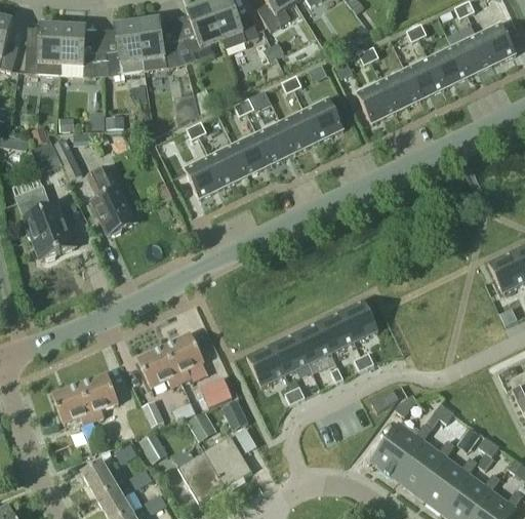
[(211,0),(208,1),(221,38),(226,48),(258,36),(250,12),(238,16),(231,0),(211,0)]
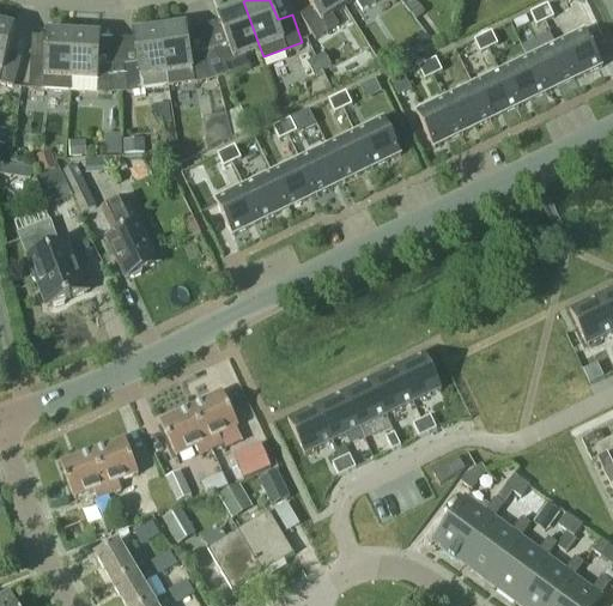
[(332,8),(344,1),(343,0),(311,0),(313,1),(299,10),(316,35),(339,19),(332,8)]
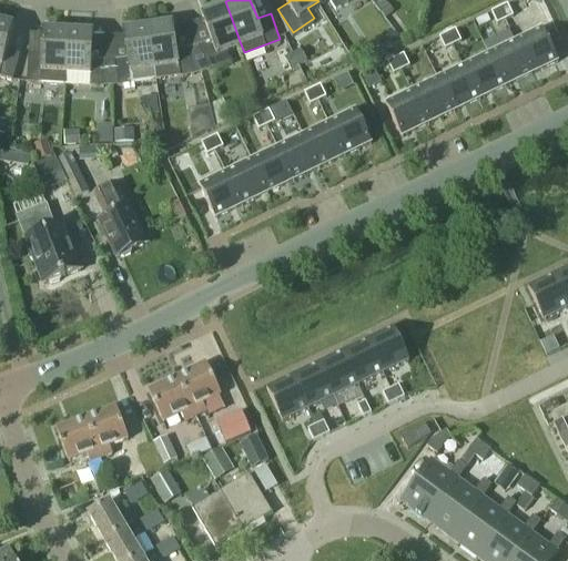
[(505,0),(499,2),(505,16),(513,11),(507,0),(505,0)]
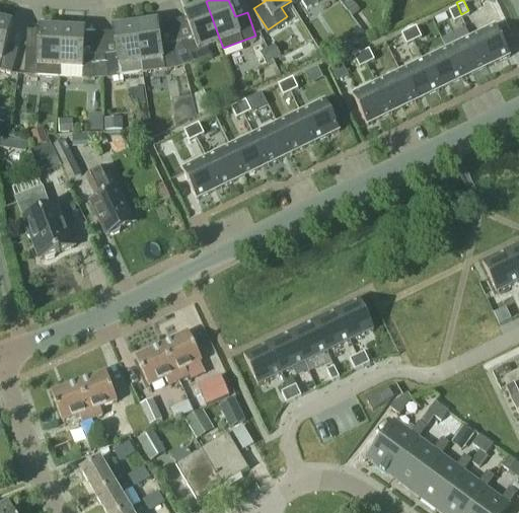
[(219,38),(206,1),(184,9),(193,32),(181,37),(190,60),(212,52),(208,42),(219,38)]
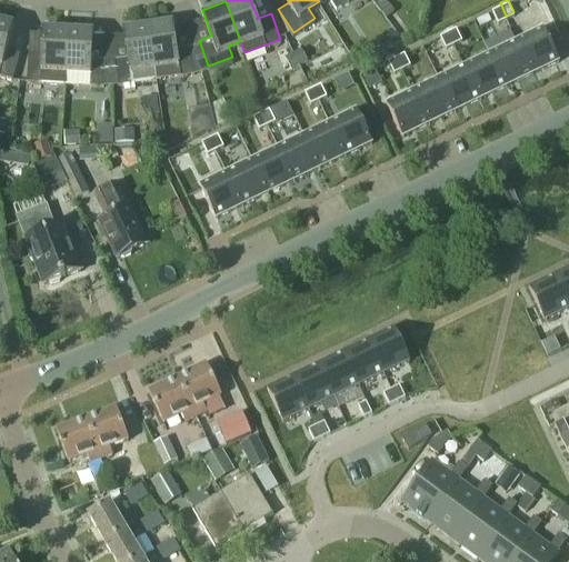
[(500,2),(491,7),(498,19),(506,16),(500,2)]
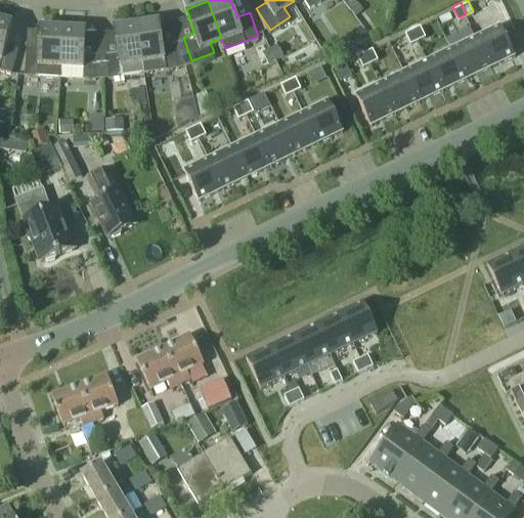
[(0,14),(0,66),(11,70),(18,45),(6,42),(12,18),(0,14)]
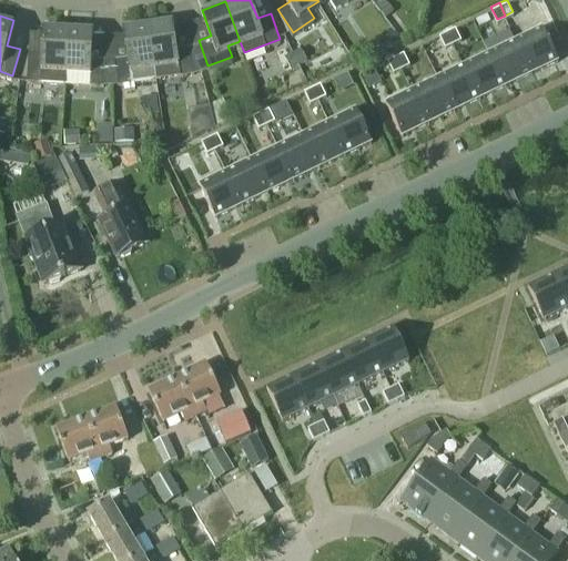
[(148,22),(155,75),(194,70),(190,42),(176,44),(173,22),(174,22),(173,17),(162,19),(162,20),(148,22)]
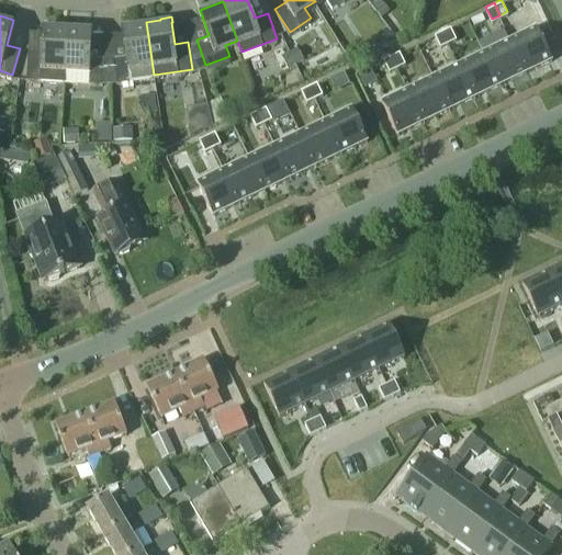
[(133,78),(154,75),(146,22),(122,25),(126,52),(112,54),(116,80),(122,79),(123,85),(133,82),(133,78)]
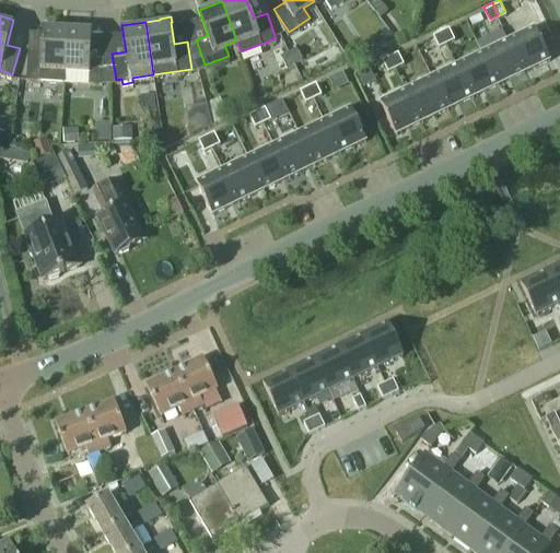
[(26,77),(41,77),(63,79),(65,67),(67,25),(43,24),(42,50),(27,49),(26,77)]
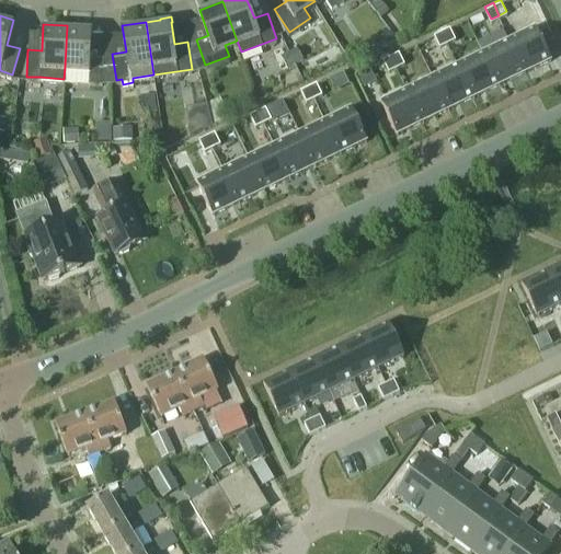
[(449,24),(442,27),(447,39),(456,36),(449,24)]
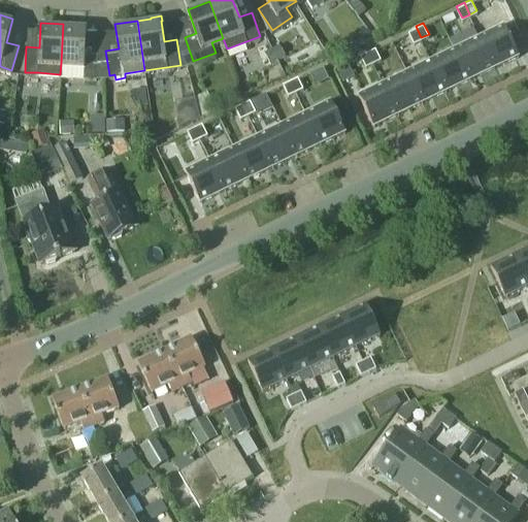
[(503,23),(479,34),(493,65),(518,53),(503,23)]
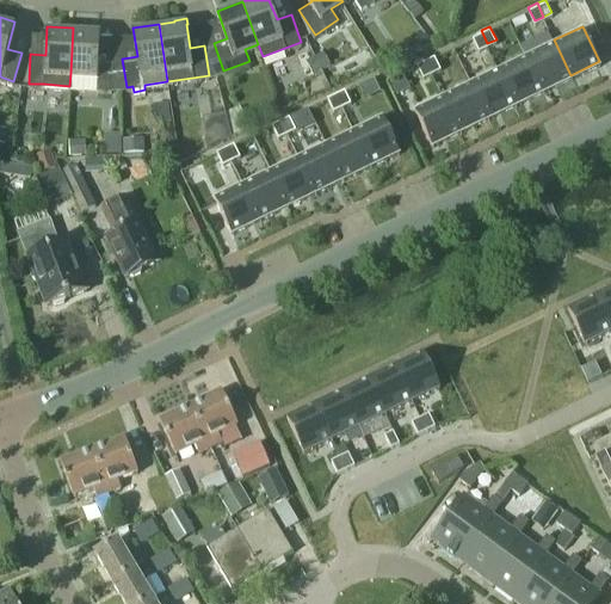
[(100,30),(73,28),(71,73),(97,74),(96,87),(111,88),(113,59),(98,59),(100,30)]
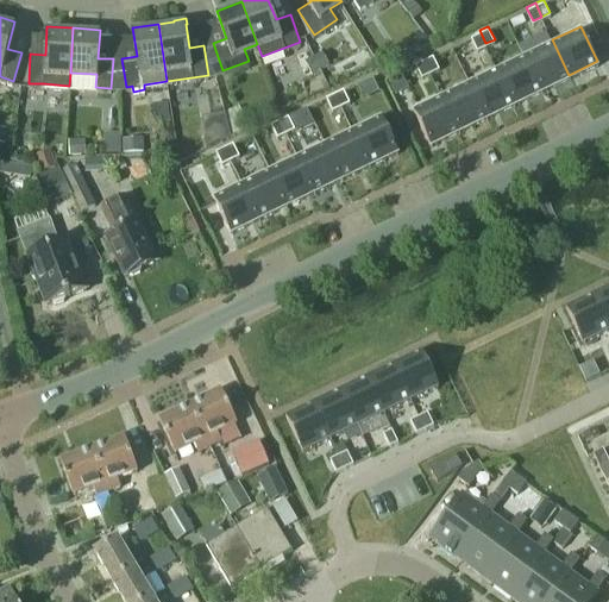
[(424,27),(407,39),(414,50),(431,38),(424,27)]
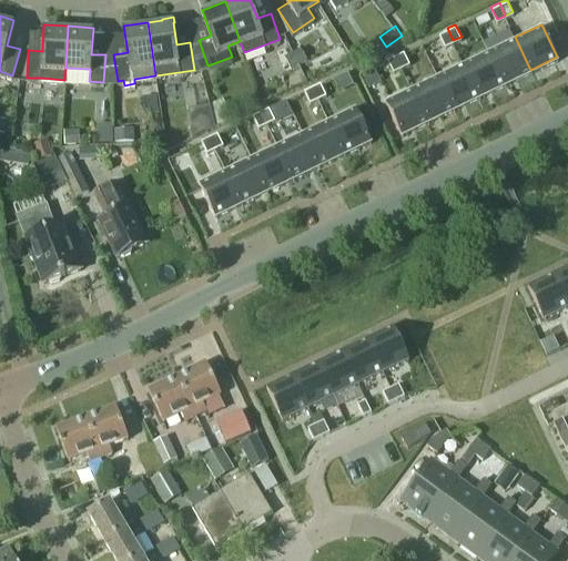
[(447,28),(439,32),(445,44),(453,40),(447,28)]
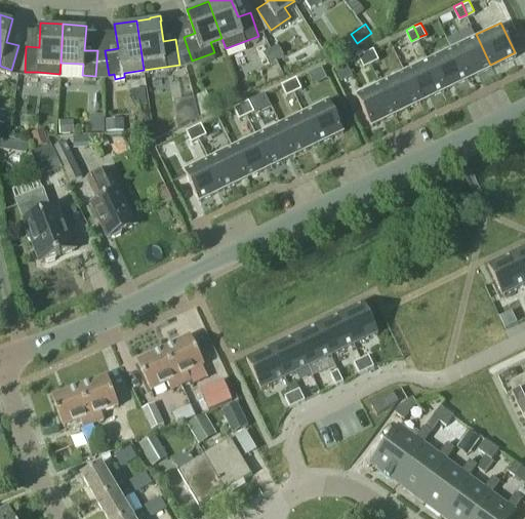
[(476,34),(452,46),(467,76),(490,65),(476,34)]
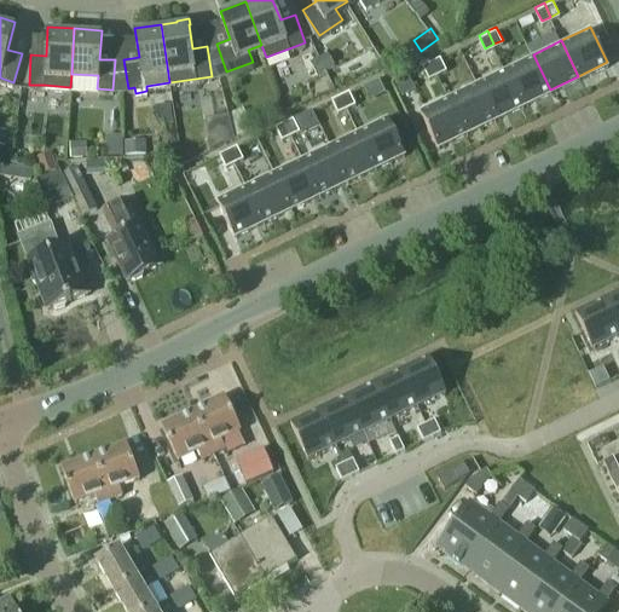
[(328,46),(318,51),(325,65),(335,61),(328,46)]
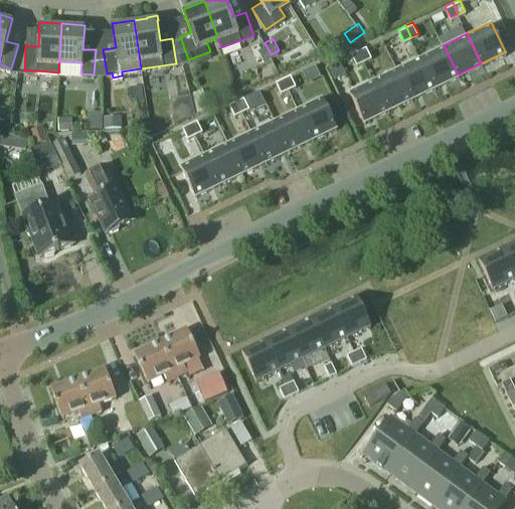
[(265,42),(258,46),(264,58),(271,54),(265,42)]
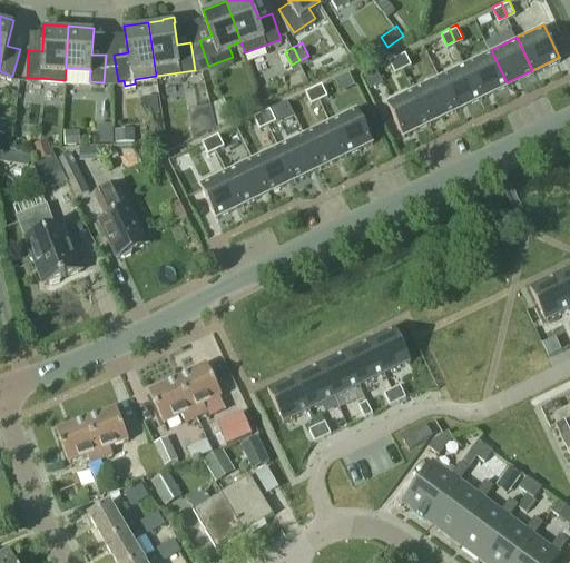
[(405,49),(396,53),(403,66),(411,61),(405,49)]
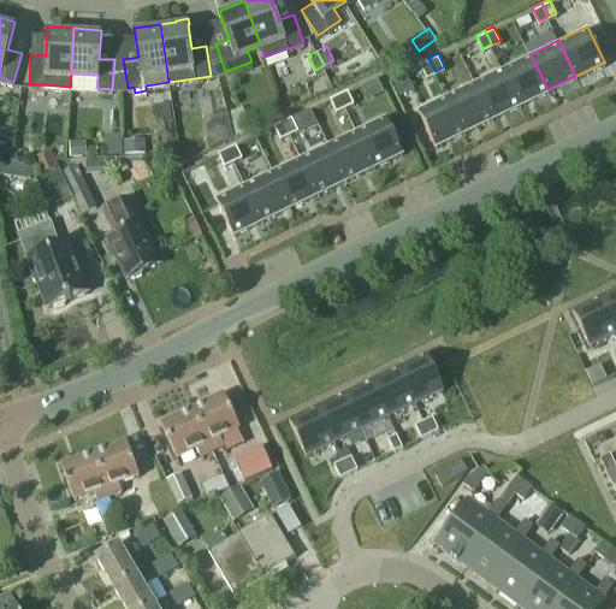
[(531,54),(503,68),(520,102),(548,89),(531,54)]
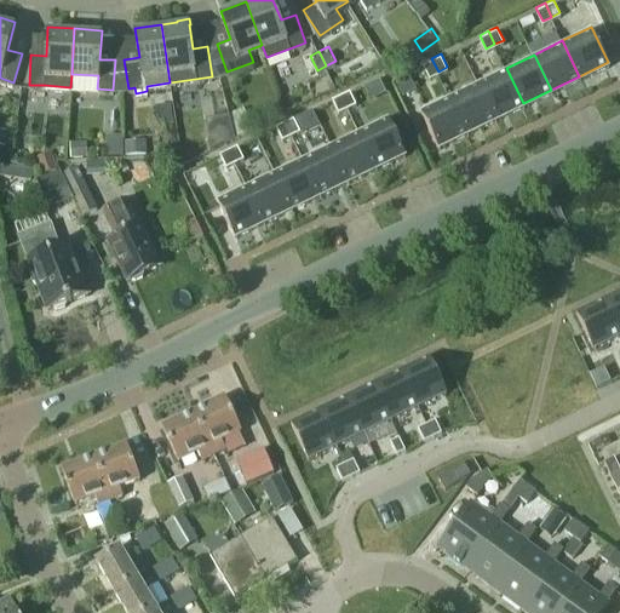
[(431,58),(423,62),(429,75),(438,72),(431,58)]
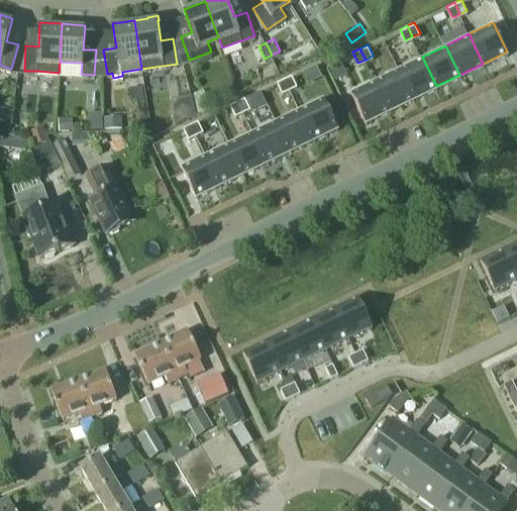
[(422,57),(399,68),(413,97),(436,86),(422,57)]
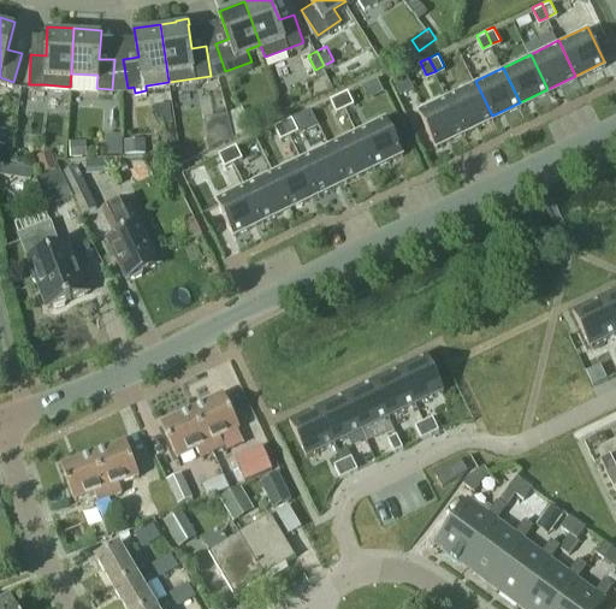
[(475,81),(446,94),(465,129),(492,116),(475,81)]
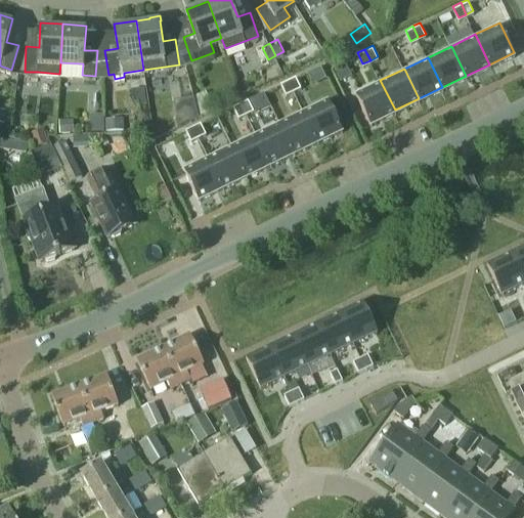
[(296,74),(288,77),(293,88),(301,85),(296,74)]
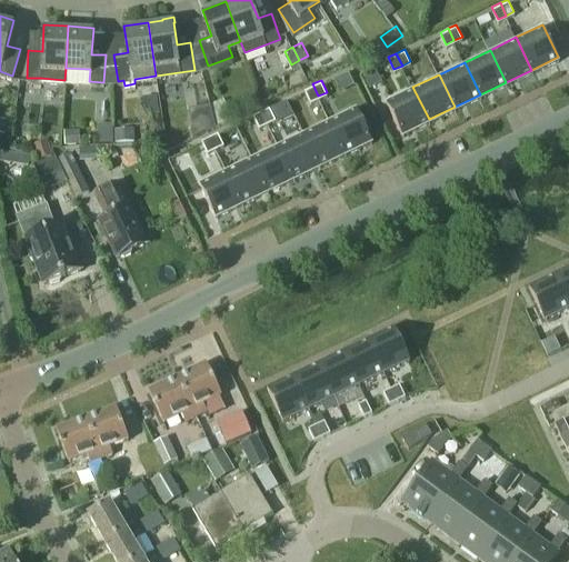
[(312,83),(305,88),(310,100),(318,96),(312,83)]
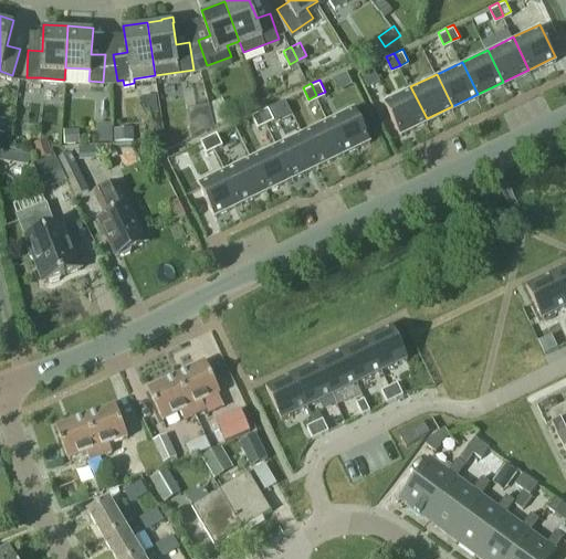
[(410,86),(384,99),(400,132),(427,118),(410,86)]
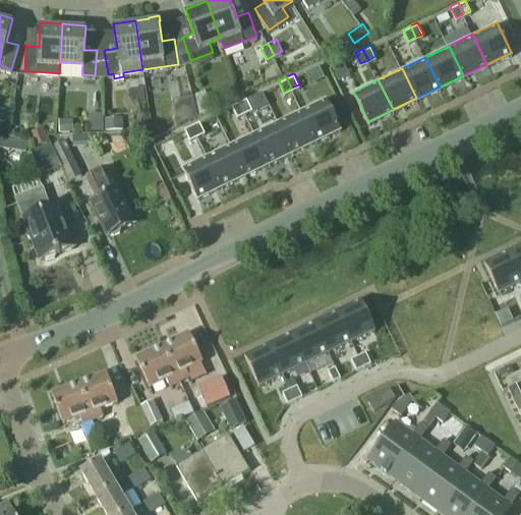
[(246,96),(239,100),(244,111),(252,107),(246,96)]
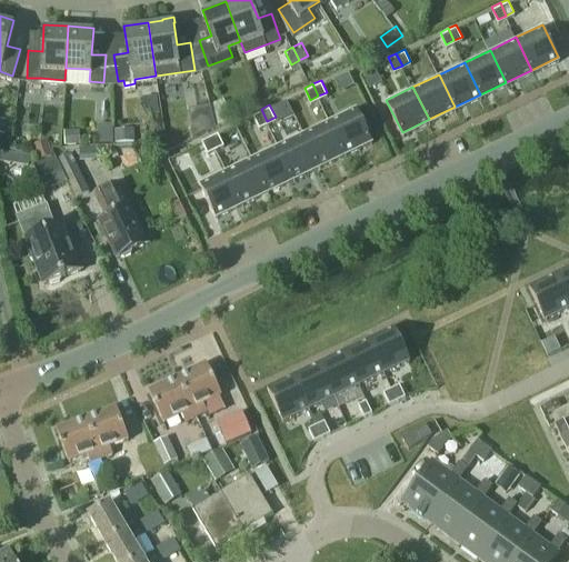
[(356,104),(330,118),(346,150),(371,137),(356,104)]
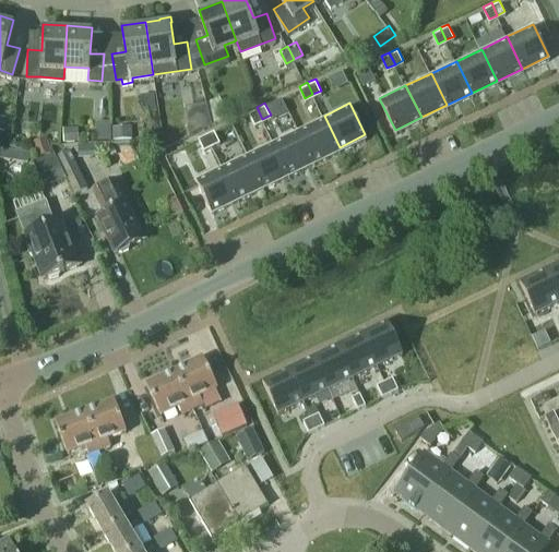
[(257,107),(249,110),(254,122),(262,119),(257,107)]
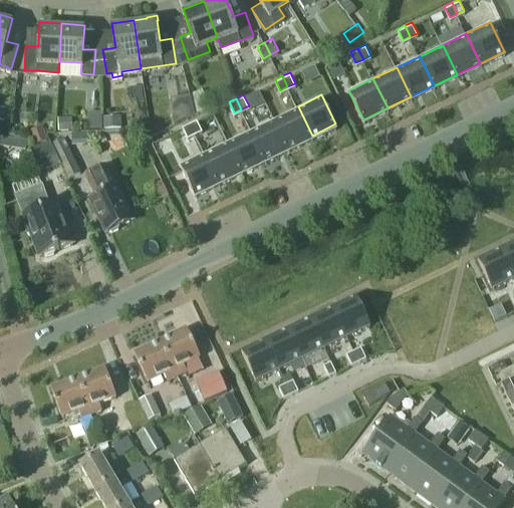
[(298,106),(275,117),(289,147),(312,136),(298,106)]
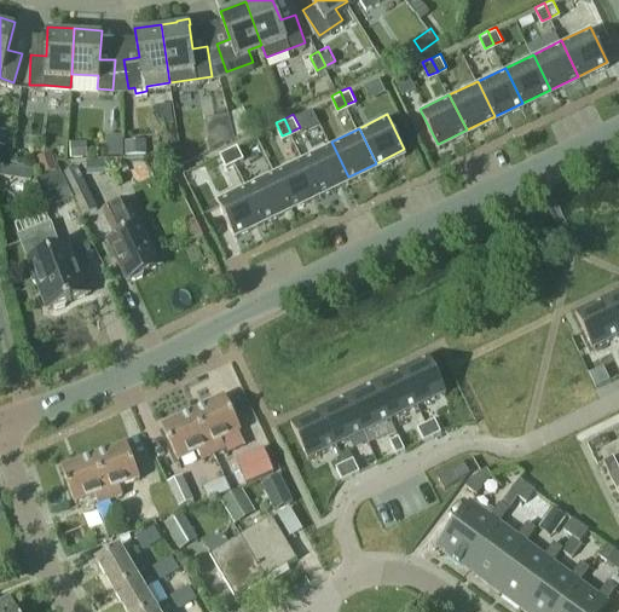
[(174,145),(178,140),(177,134),(172,133),(167,134),(163,138),(165,144),(169,146),(174,145)]
